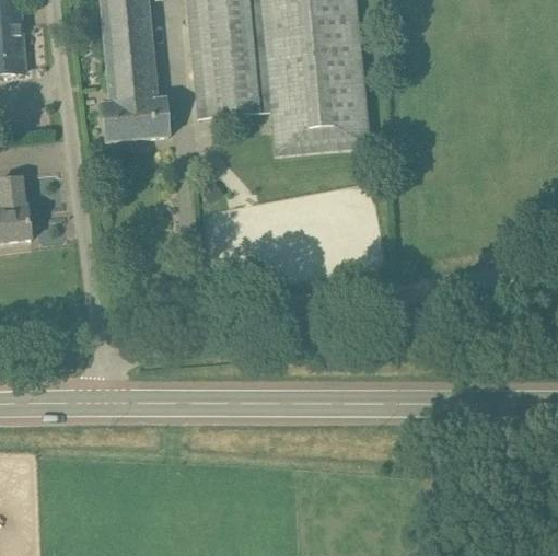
[(0,0),(0,73),(26,71),(20,0),(0,0)]
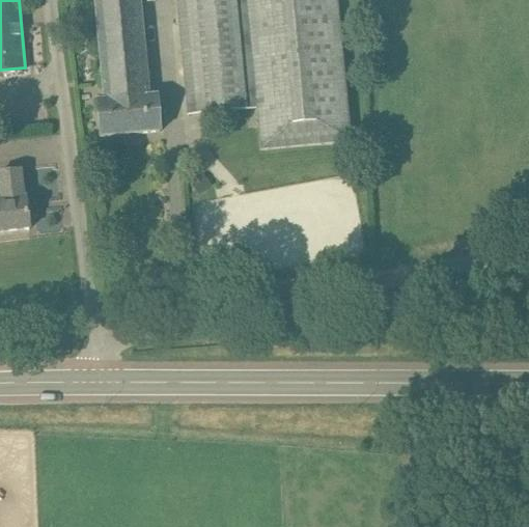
[(95,0),(106,98),(150,93),(140,0),(95,0)]
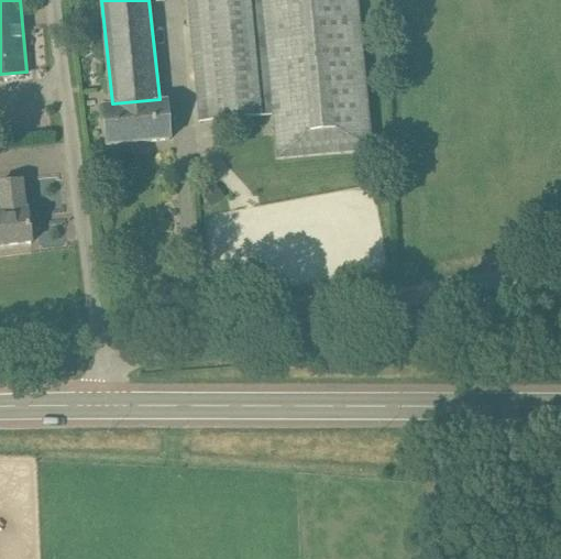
[(189,0),(199,99),(215,98),(216,119),(263,114),(263,111),(274,110),(278,156),(373,148),(359,0),(189,0)]
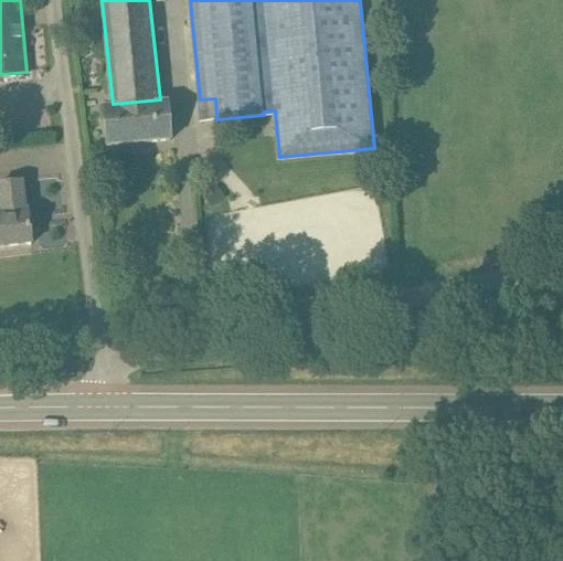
[(160,99),(113,104),(105,105),(108,144),(172,137),(168,98),(160,99)]
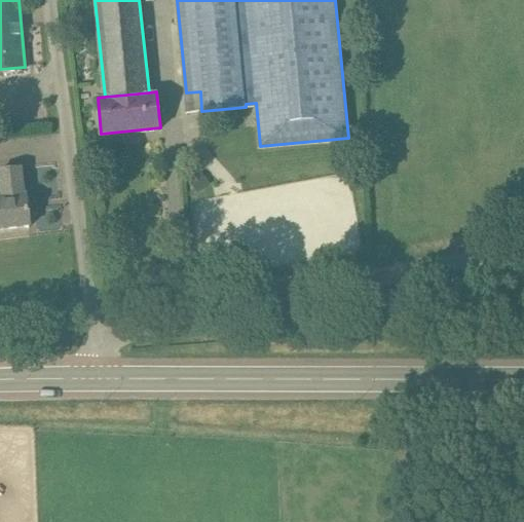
[(2,196),(0,196),(0,227),(29,223),(29,224),(30,224),(26,193),(25,193),(22,165),(0,168),(0,189),(1,190),(2,196)]
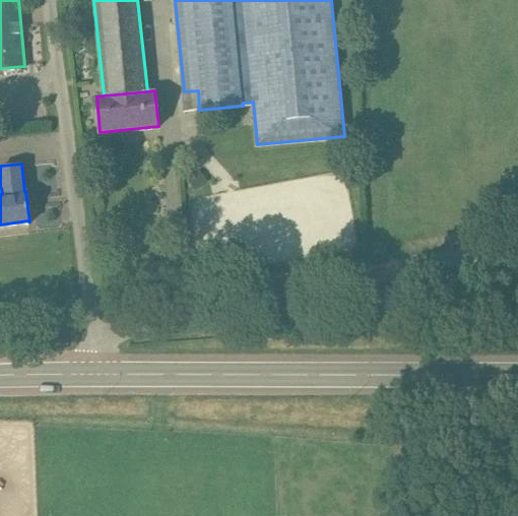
[(196,170),(188,177),(196,188),(205,181),(196,170)]
